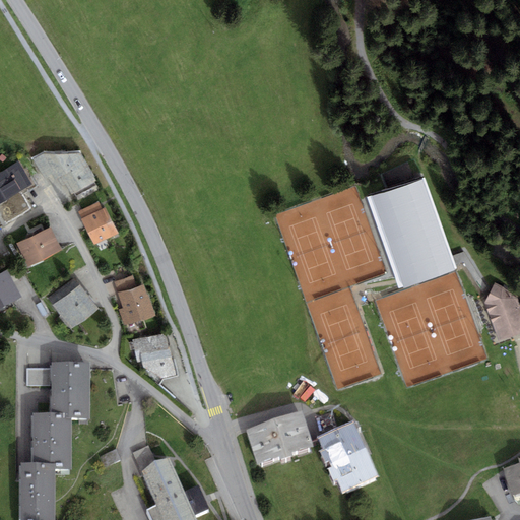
[(48,151),(34,159),(43,176),(53,171),(60,185),(64,183),(69,191),(89,180),(74,151),(48,151)]
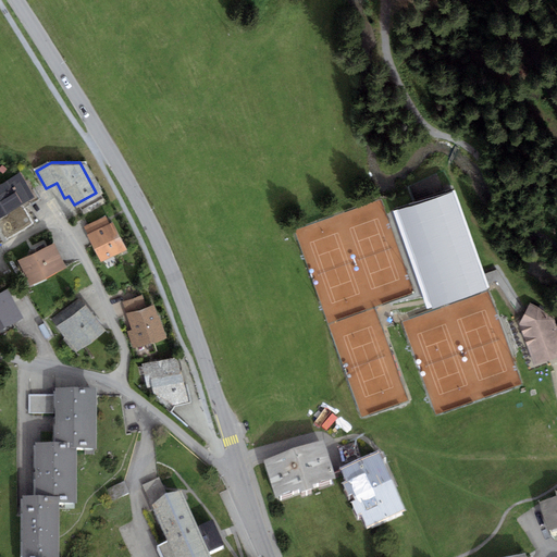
[(0,183),(0,214),(32,196),(16,172),(0,183)]
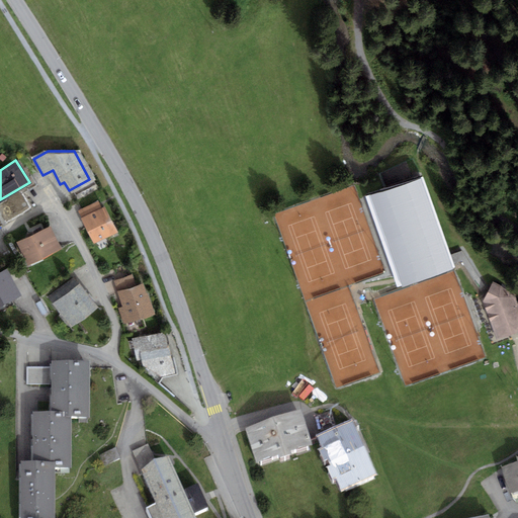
[(421,178),(368,196),(401,287),(452,268),(451,265),(448,256),(421,178)]
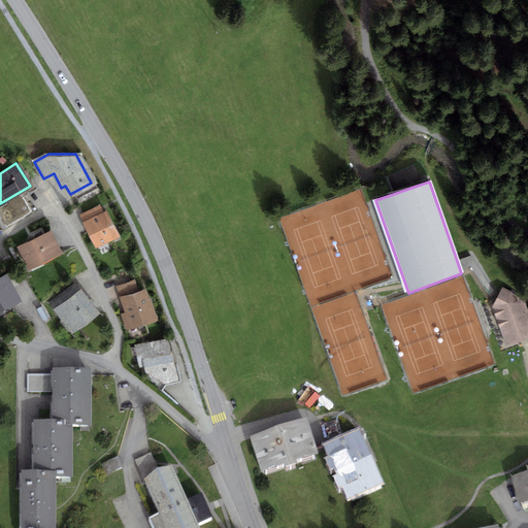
[(90,243),(114,233),(105,210),(79,221),(90,243)]
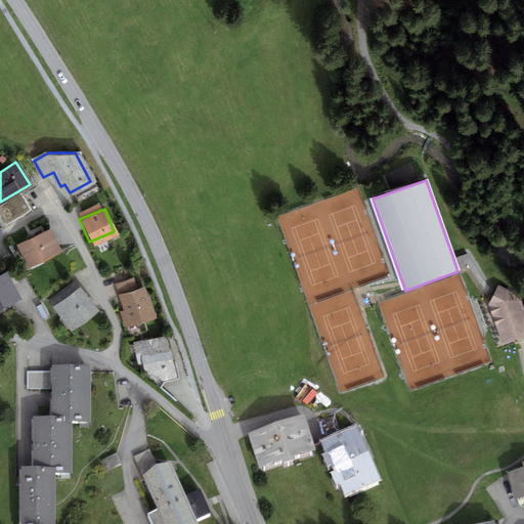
[(14,244),(25,266),(57,250),(46,227),(14,244)]
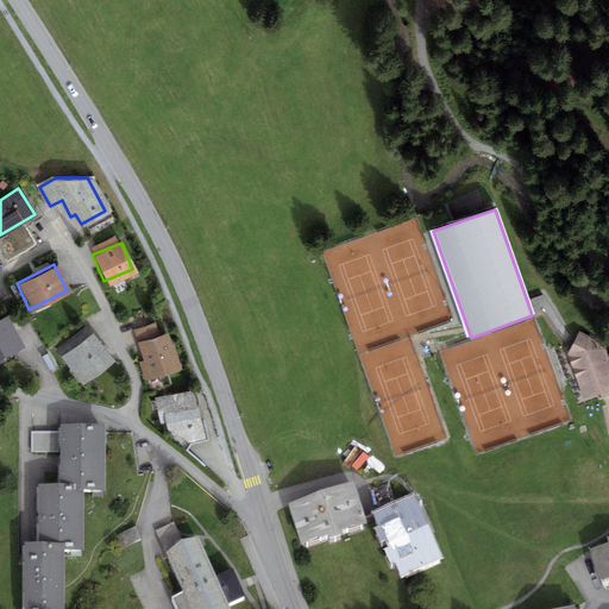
[(542,295),(527,301),(531,312),(542,308),(564,337),(567,333),(542,295)]
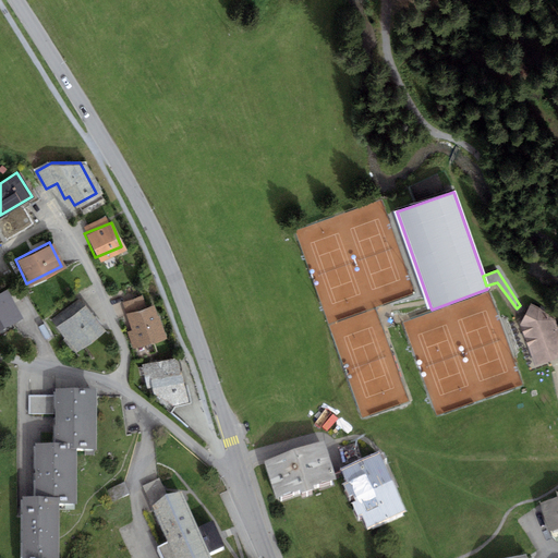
[(0,291),(0,324),(14,317),(0,291)]
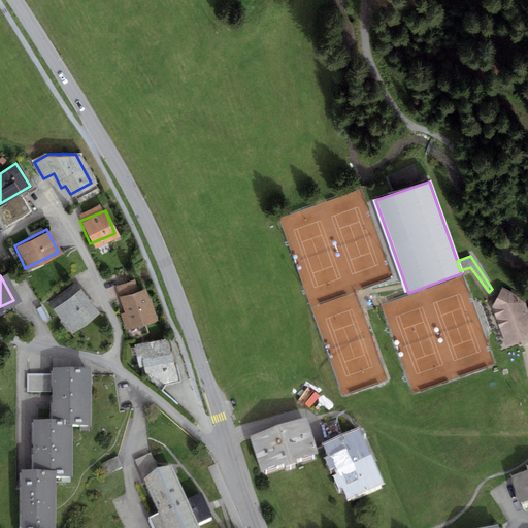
[(501,290),(489,306),(504,344),(527,335),(527,322),(521,303),(501,290)]
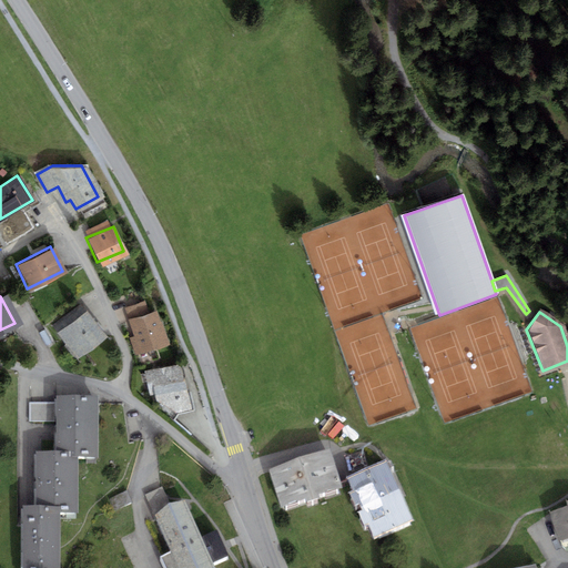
[(151,313),(125,322),(135,354),(161,346),(151,313)]
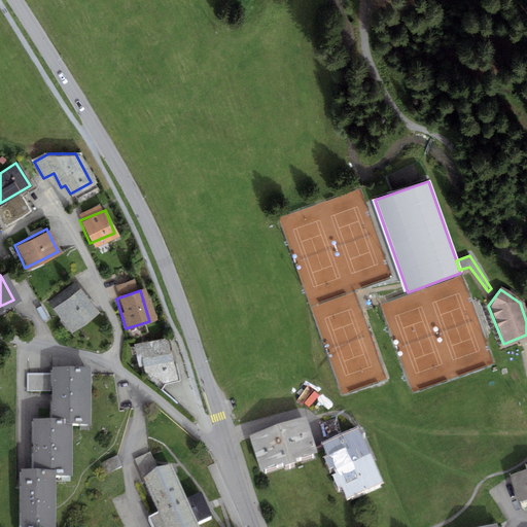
[(75,291),(53,309),(71,331),(94,315),(75,291)]
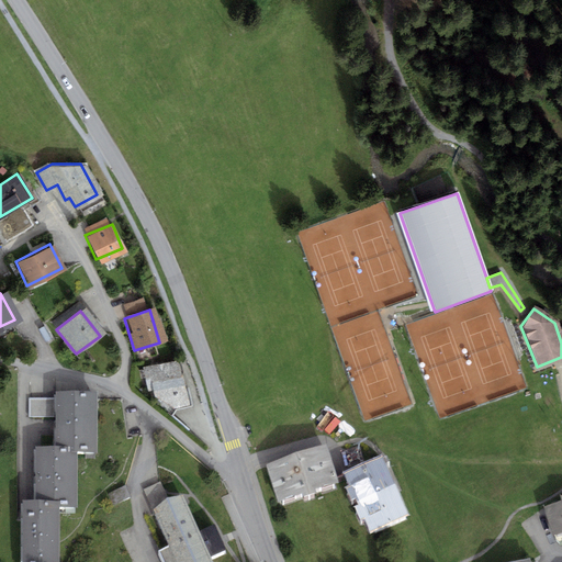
[(173,361),(143,369),(148,391),(152,391),(154,398),(170,408),(184,405),(173,361)]
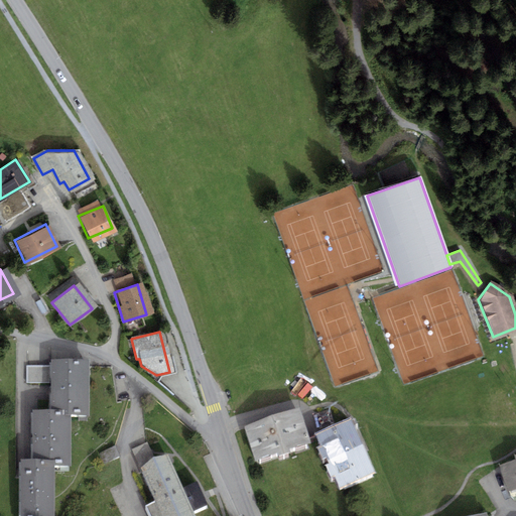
[(18,473),(19,515),(48,515),(47,472),(66,472),(65,422),(85,421),(84,372),(48,373),(49,421),(30,422),(32,473),(18,473)]
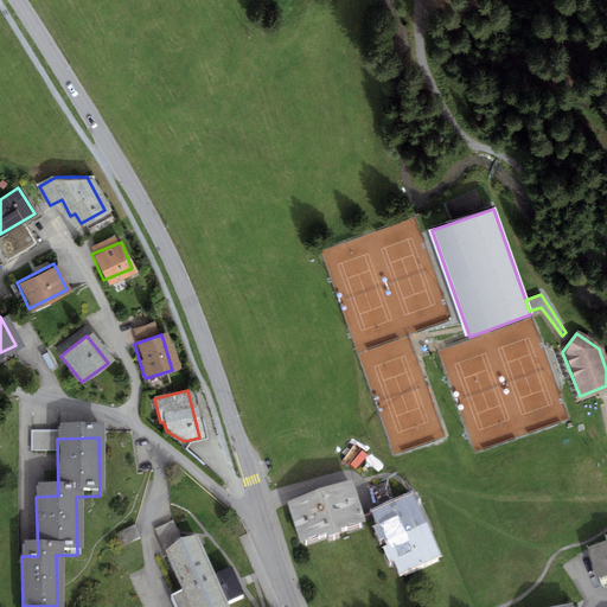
[(364,528),(353,490),(288,510),(299,548),(364,528)]
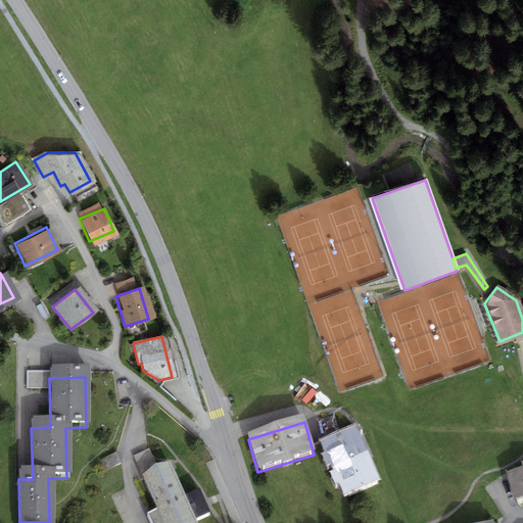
[(375,483),(353,435),(321,449),(342,498),(375,483)]
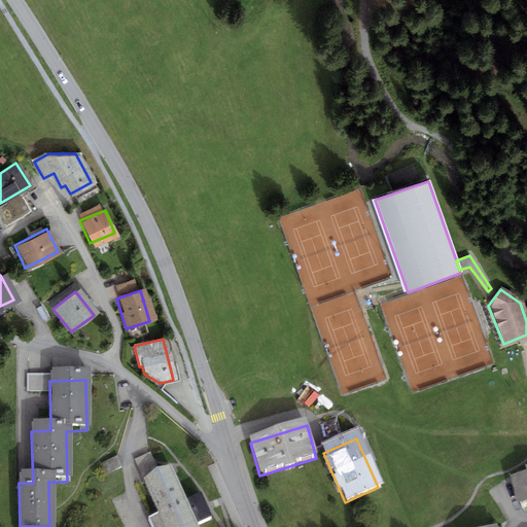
[(119,468),(115,459),(100,466),(104,475),(119,468)]
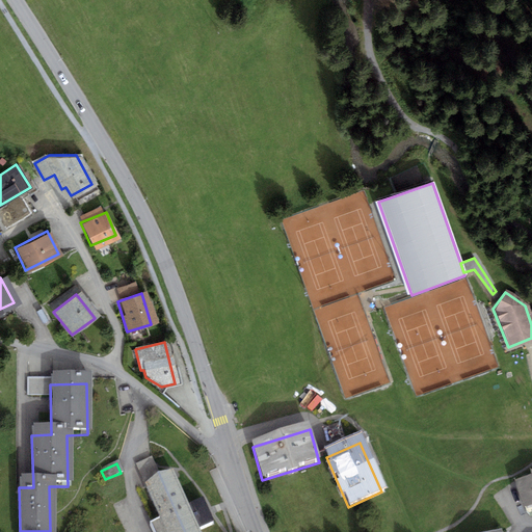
[(193,531),(168,475),(144,485),(165,531),(193,531)]
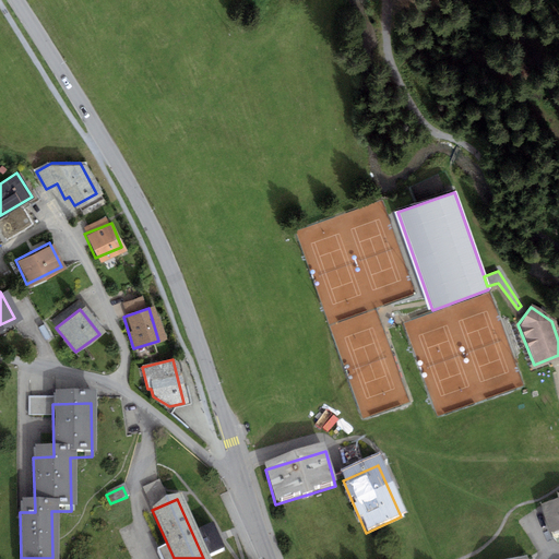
[(558,500),(539,506),(547,536),(558,532),(558,500)]
